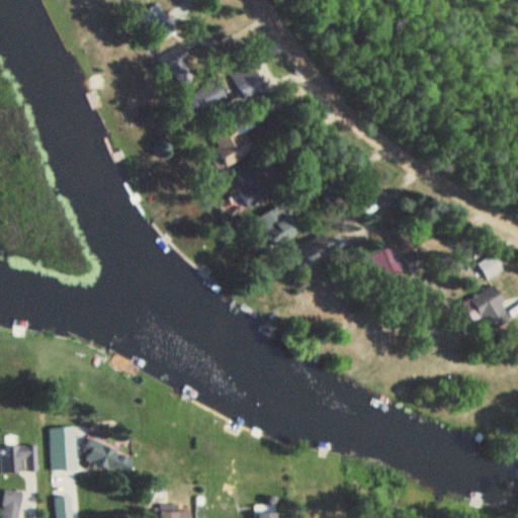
[(263,88),(252,72),(234,84),(245,100),(263,88)]
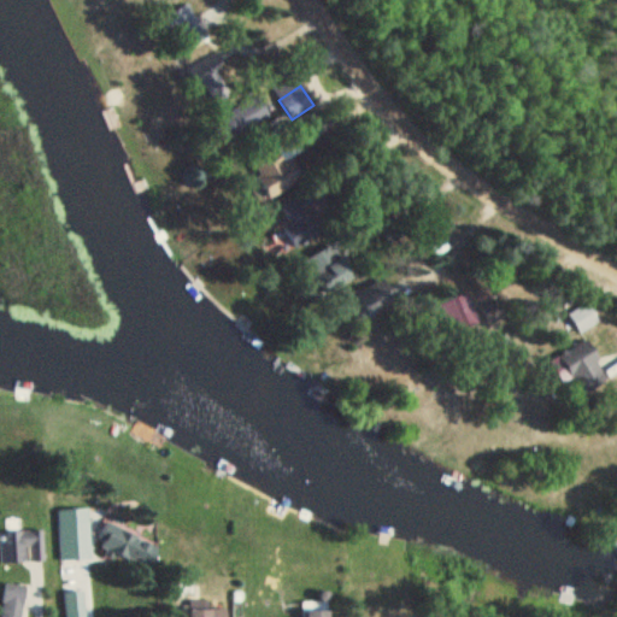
[(236,136),(270,113),(257,95),(224,117),(236,136)]
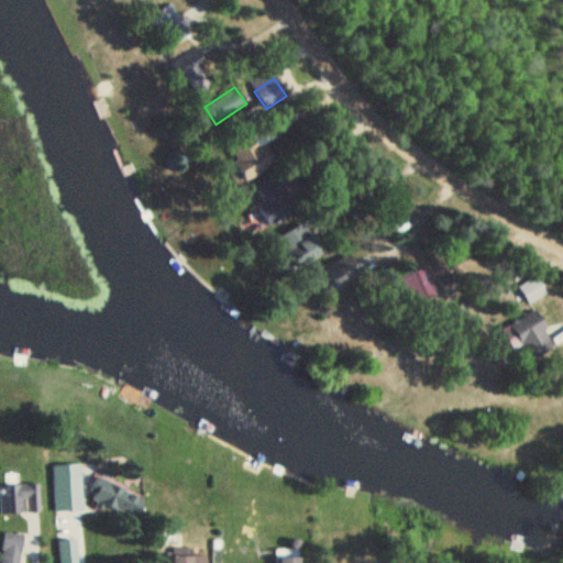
[(275,167),(265,144),(275,141),(268,127),(252,133),(256,145),(232,156),(243,181),(275,167)]
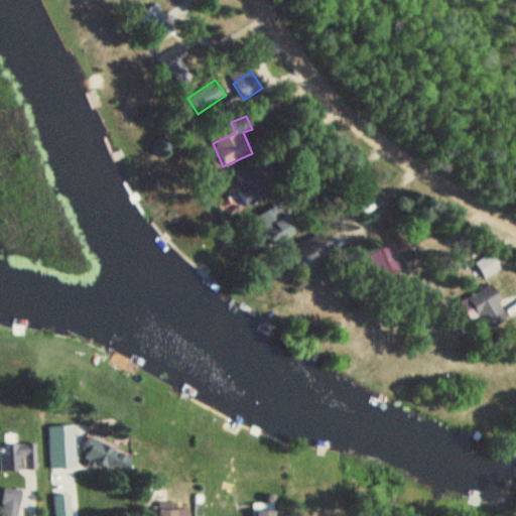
[(231,175),(246,208),(275,194),(260,161),(231,175)]
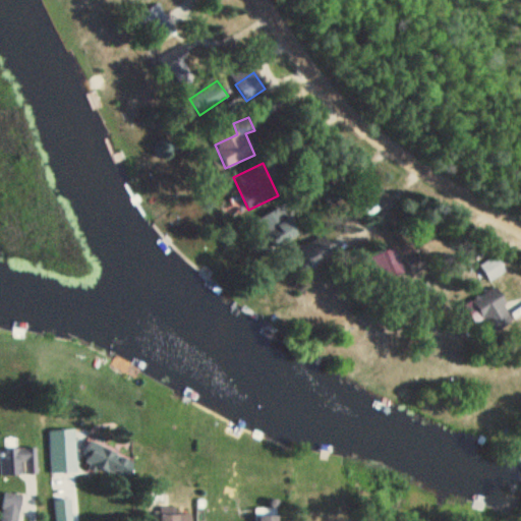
[(263,219),(269,227),(273,223),(267,216),(263,219)]
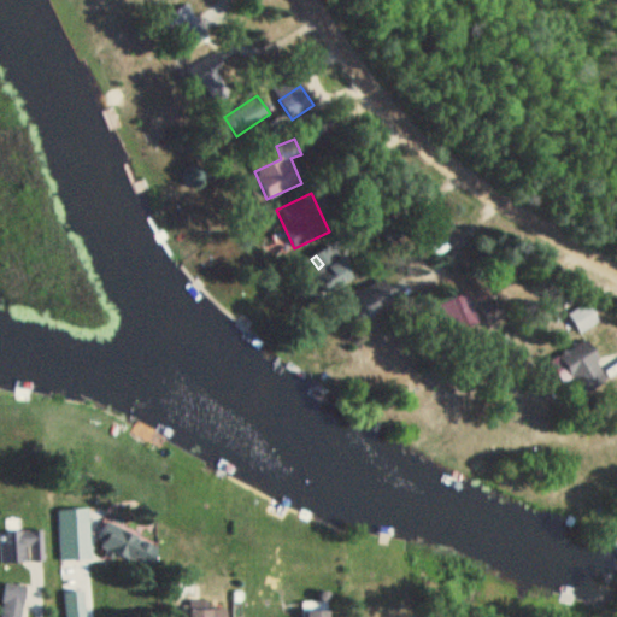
[(563,385),(574,380),(580,395),(607,382),(588,342),(551,359),(563,385)]
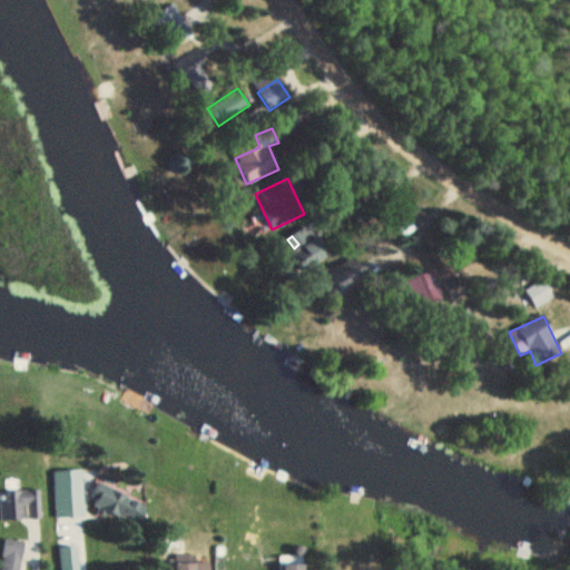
[(139,526),(149,500),(99,481),(89,507),(139,526)]
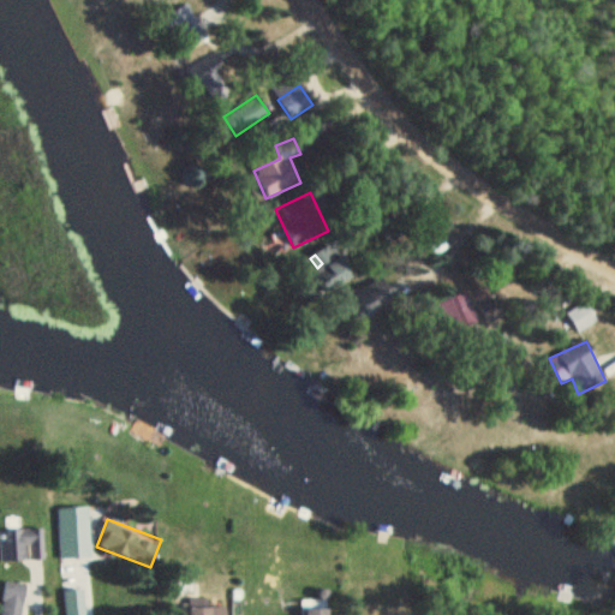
[(0,560),(39,560),(39,531),(0,531),(0,560)]
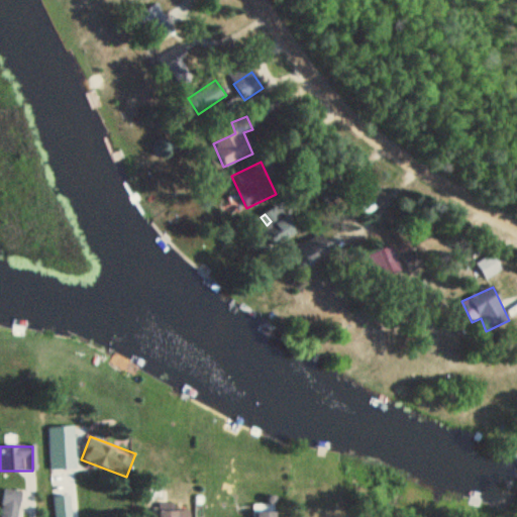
[(76,471),(76,448),(50,448),(50,471),(76,471)]
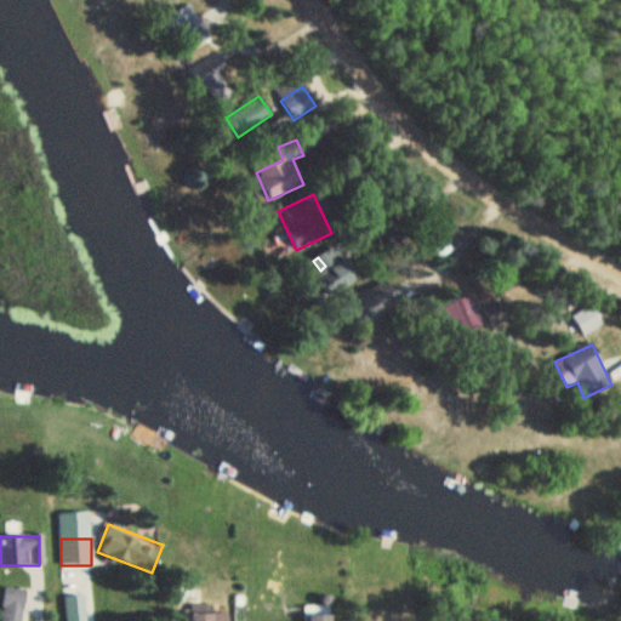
[(0,620),(23,620),(24,588),(1,588),(0,620)]
